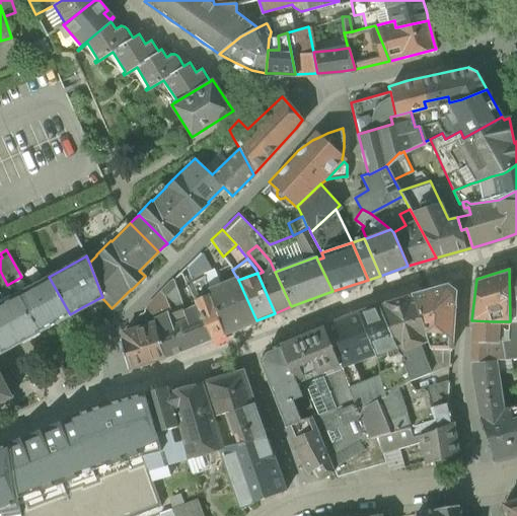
[(18,293),(40,332),(57,321),(57,320),(70,314),(49,277),(18,293)]
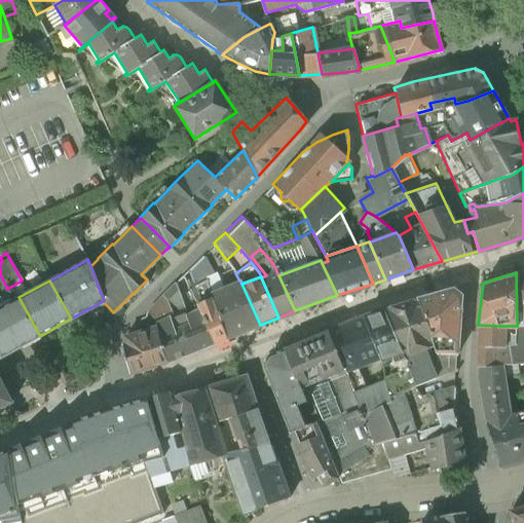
[(189,289),(196,303),(212,297),(210,293),(206,281),(194,287),(194,286),(189,289)]
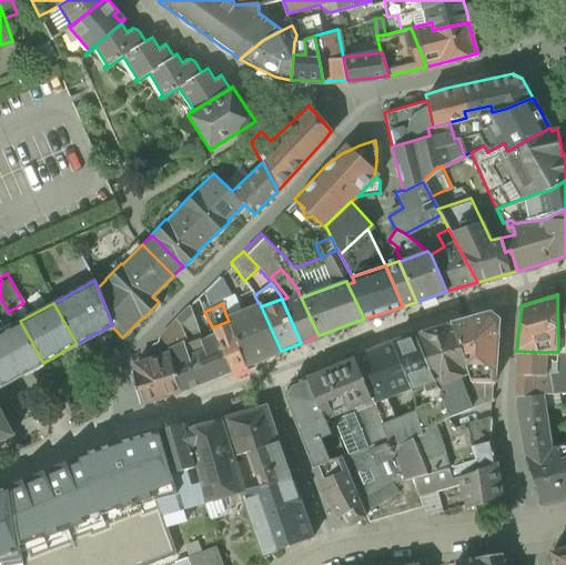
[(226,316),(229,321),(246,364),(281,351),(261,306),(260,303),(259,303),(226,316)]
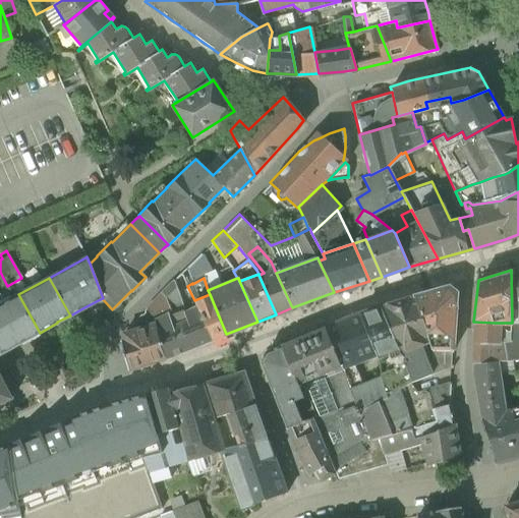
[(162,289),(170,307),(181,302),(173,279),(162,289)]
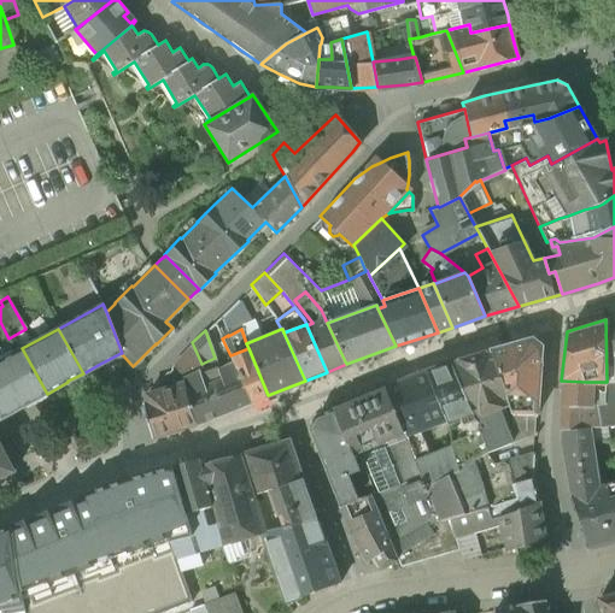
[(532,339),(492,351),(508,405),(511,413),(537,414),(537,412),(538,410),(537,410),(539,364),(540,364),(540,361),(539,361),(540,346),(532,339)]
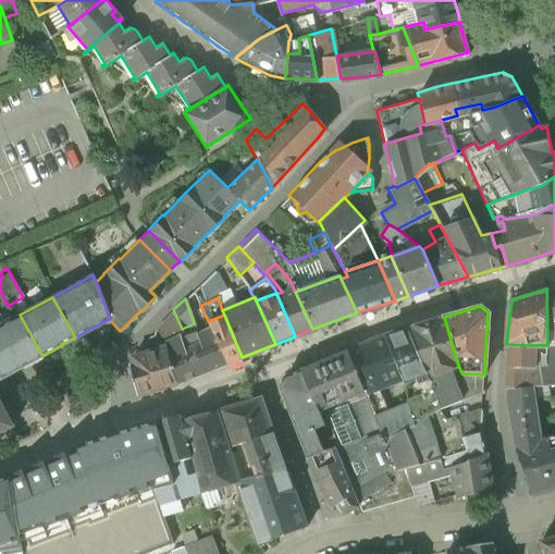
[(160,334),(164,342),(177,335),(182,329),(173,309),(156,328),(160,334)]
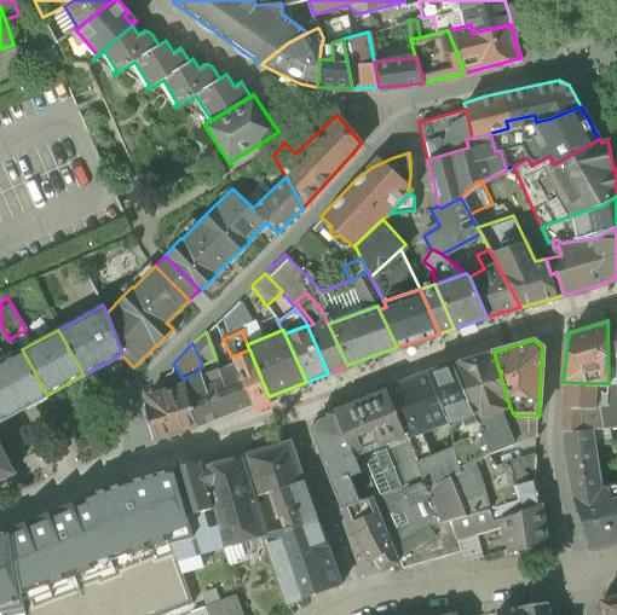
[(0,406),(6,417),(7,417),(9,416),(30,404),(46,395),(47,395),(22,349),(21,349),(0,360),(0,406)]
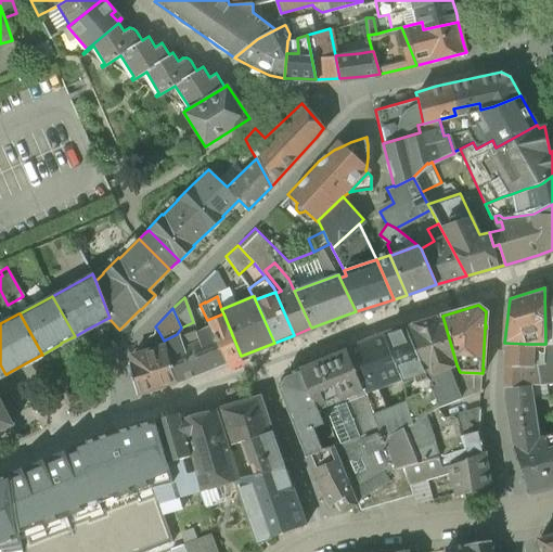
[(226,362),(241,356),(223,313),(207,320),(226,362)]
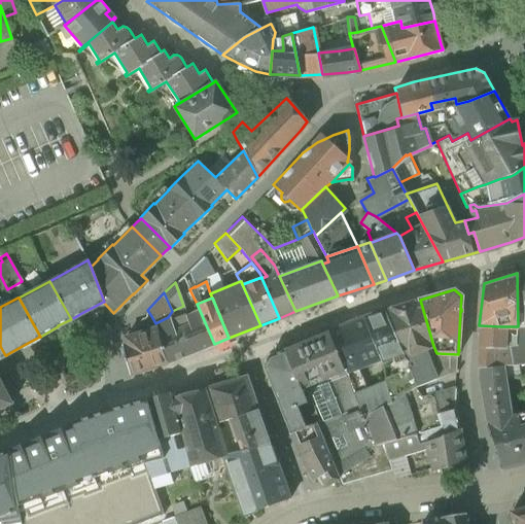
[(424,350),(433,346),(420,300),(386,310),(405,354),(407,357),(418,352),(424,350)]
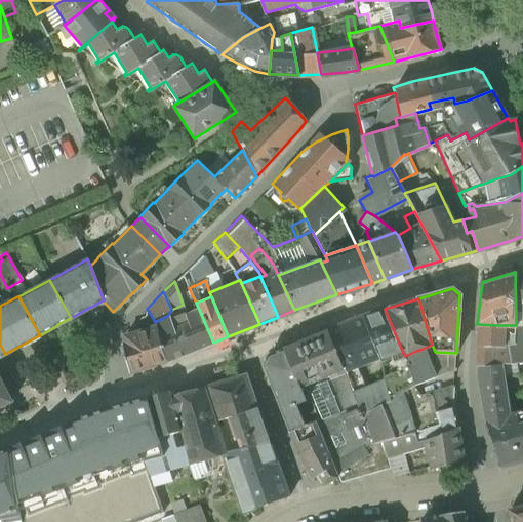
[(167,361),(213,343),(196,303),(197,308),(186,313),(169,319),(167,316),(155,322),(156,324),(167,360),(167,361)]
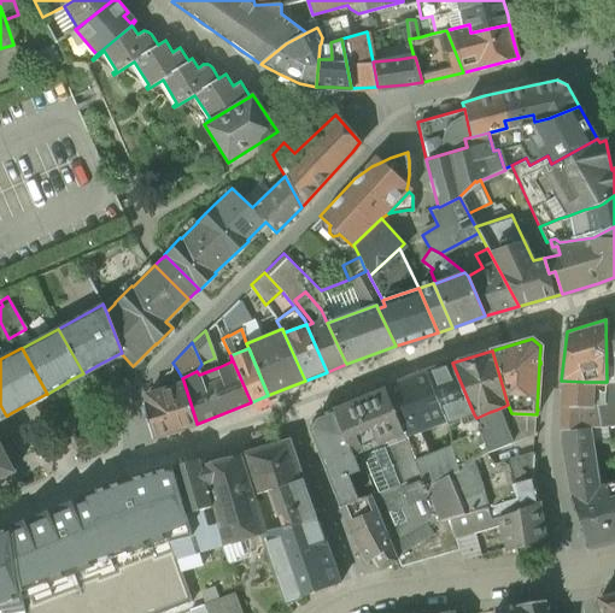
[(199,375),(218,367),(215,358),(201,364),(197,371),(199,375)]
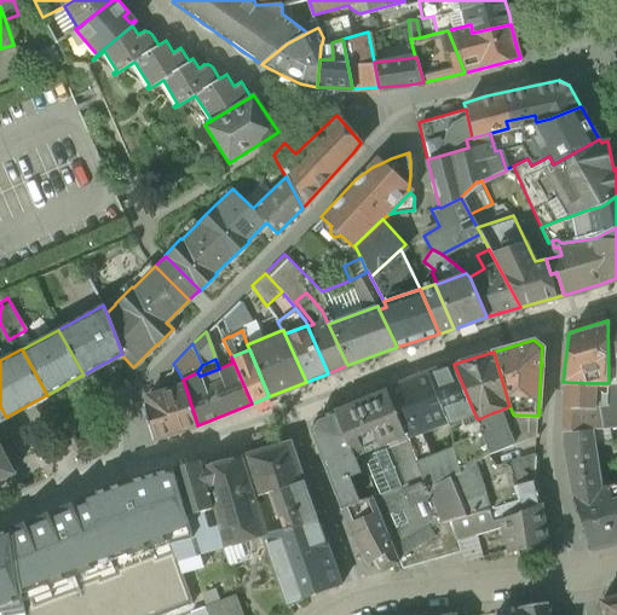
[(466,419),(476,416),(454,364),(428,371),(444,406),(449,422),(450,425),(466,419)]
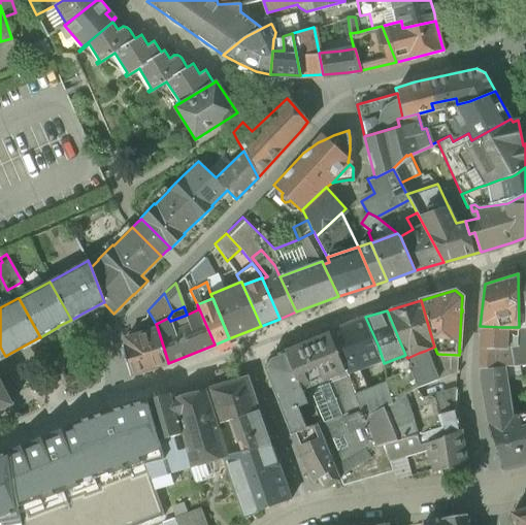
[(145,324),(148,329),(157,326),(156,324),(152,317),(145,324)]
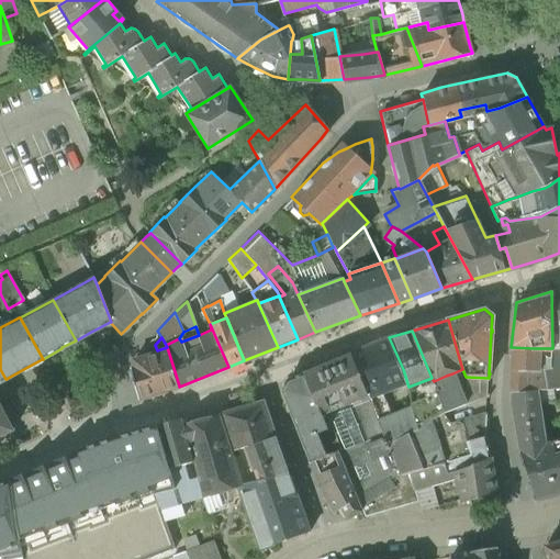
[(401,386),(407,383),(403,369),(389,337),(381,341),(367,346),(368,347),(350,354),(350,355),(367,394),(368,393),(378,420),(390,414),(381,392),(401,386)]
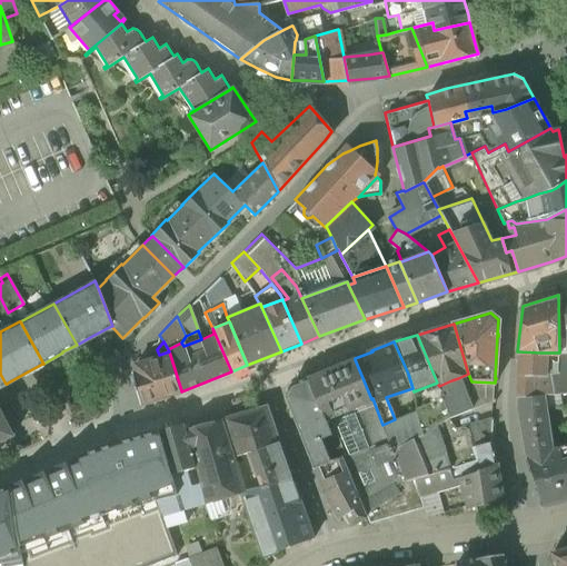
[(181,390),(169,351),(159,355),(133,363),(136,371),(131,373),(135,384),(140,404),(181,390)]
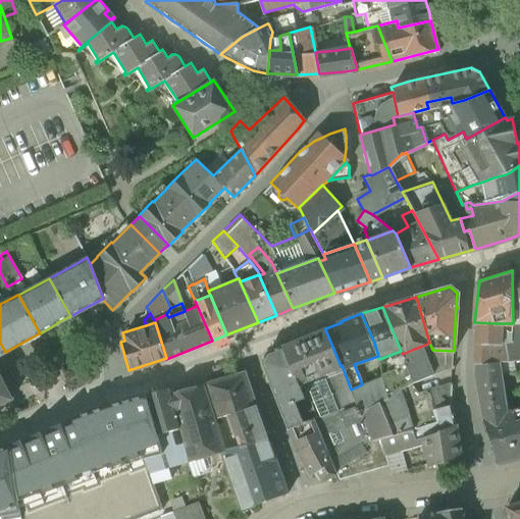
[(495,345),(495,336),(496,323),(474,322),(473,354),(475,364),(499,362),(509,361),(504,342),(495,345)]
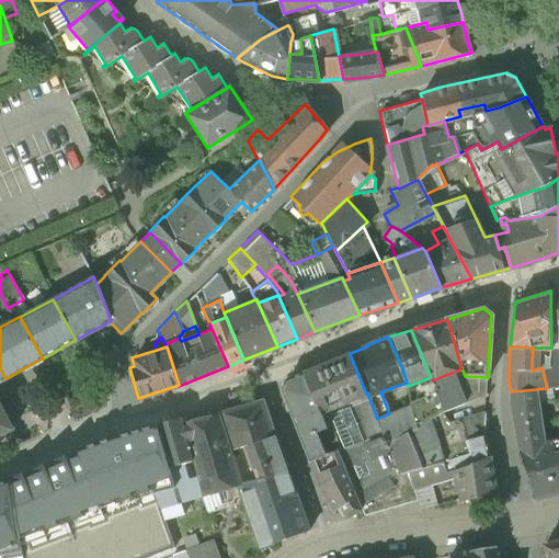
[(550,366),(542,367),(547,388),(558,386),(558,346),(551,348),(550,366)]
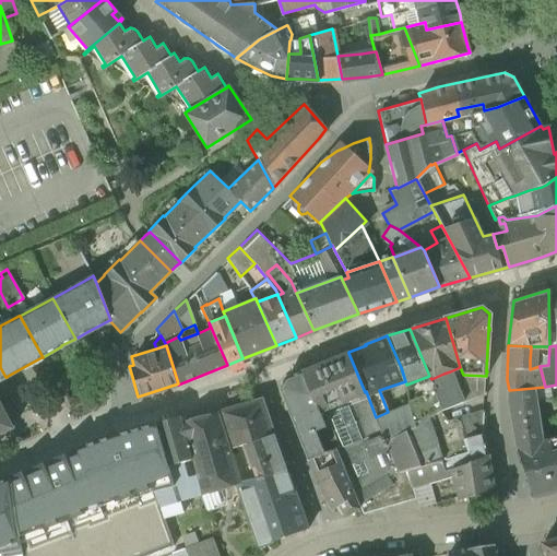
[(347,400),(365,392),(348,353),(304,371),(320,411),(347,400)]
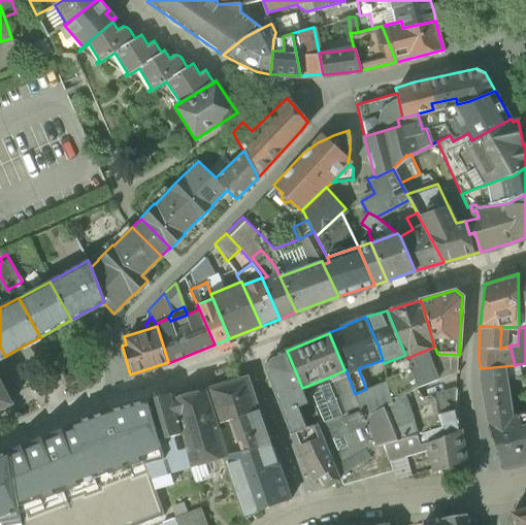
[(0,408),(10,403),(0,383),(0,358),(4,356),(4,357),(5,356),(0,347),(0,408)]
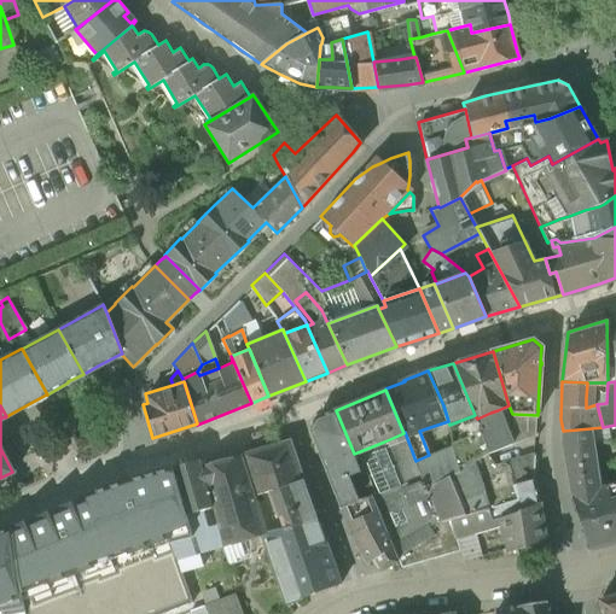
[(360,471),(354,454),(336,410),(314,417),(311,427),(342,506),(359,498),(349,475),(360,471)]
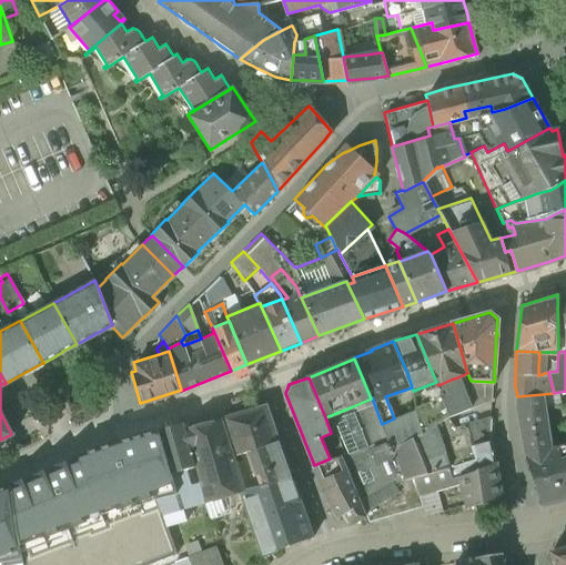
[(454,387),(463,391),(457,377),(451,380),(454,387)]
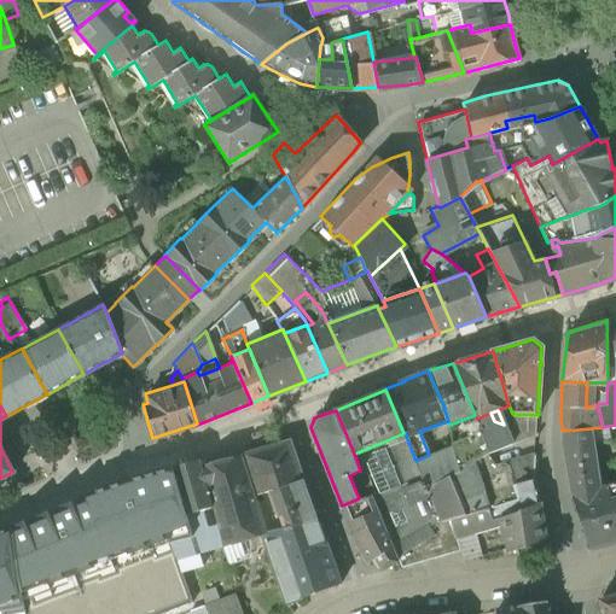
[(490,413),(477,419),(489,452),(511,443),(506,431),(504,425),(494,421),(490,413)]
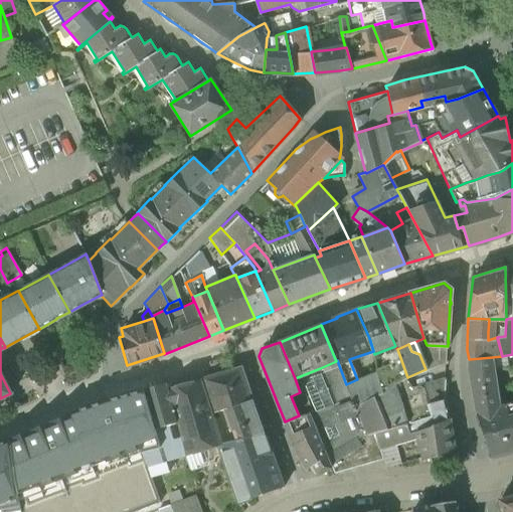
[(405,378),(407,377),(397,349),(395,346),(387,349),(390,358),(392,363),(384,367),(376,370),(376,372),(375,372),(382,392),(394,385),(405,378)]
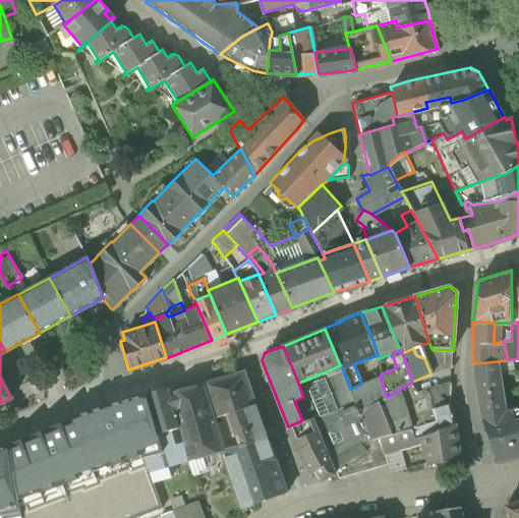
[(426,363),(430,373),(445,368),(443,362),(436,366),(434,361),(426,363)]
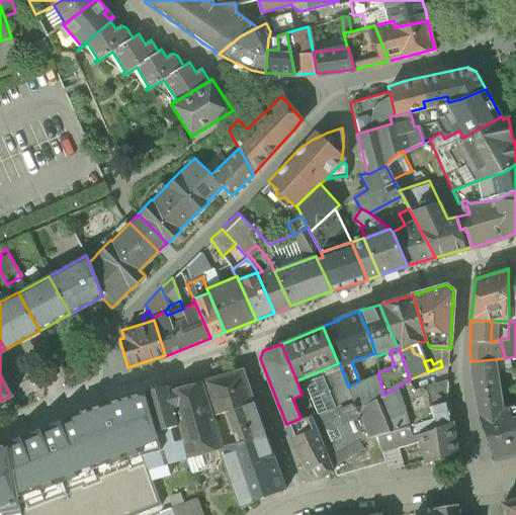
[(471,361),(473,375),(497,371),(495,359),(471,361)]
